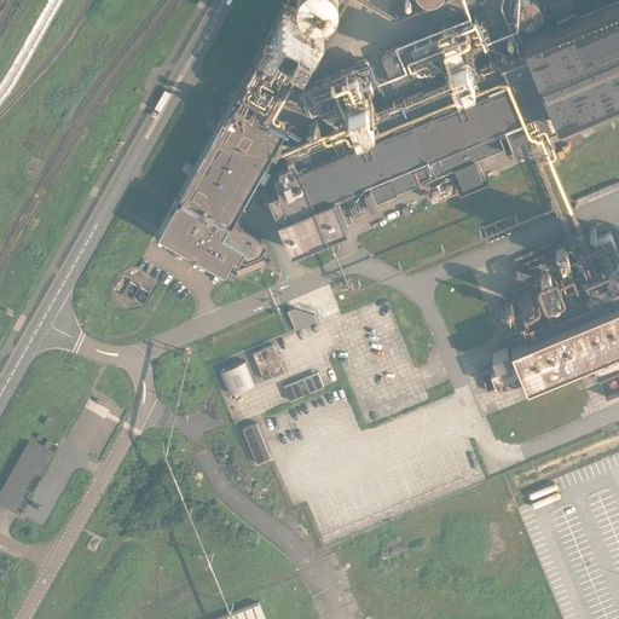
[(618,0),(556,25),(551,15),(541,19),(545,30),(524,39),(528,51),(372,115),(288,149),(284,156),(287,162),(279,165),(273,175),(275,178),(278,187),(266,192),(290,249),(347,226),(334,192),(345,187),(345,189),(347,187),(354,204),(383,194),(382,194),(450,166),(460,189),(487,178),(478,154),(504,143),(504,145),(528,134),(531,140),(561,128),(556,119),(560,117),(579,109),(583,117),(584,116),(600,110),(597,102),(608,97),(612,105),(618,102),(618,0)]
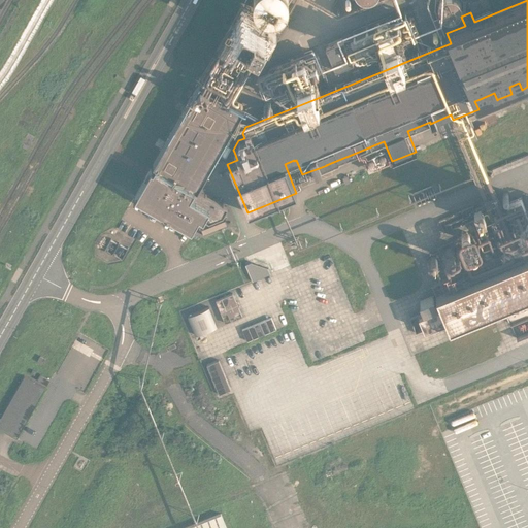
[(290,5),(288,0),(257,0),(262,13),(290,5)]
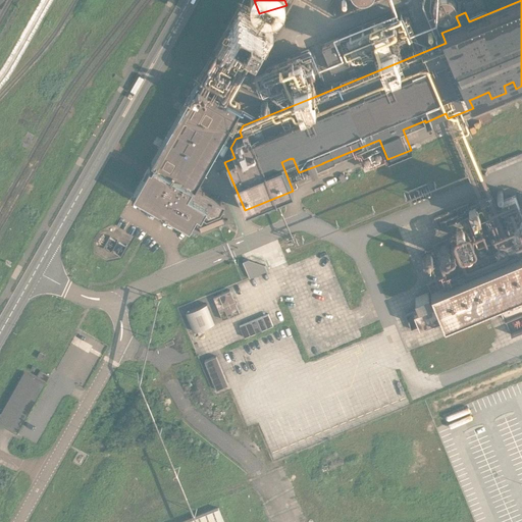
[(459,0),(436,0),(437,3),(438,5),(440,6),(444,9),(448,10),(450,9),(453,9),(456,7),(457,5),(458,3),(459,0)]
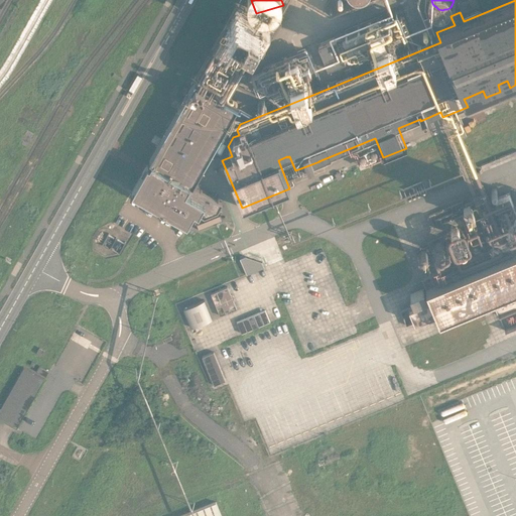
[(475,0),(467,0),(460,3),(458,4),(462,12),(478,5),(475,0)]
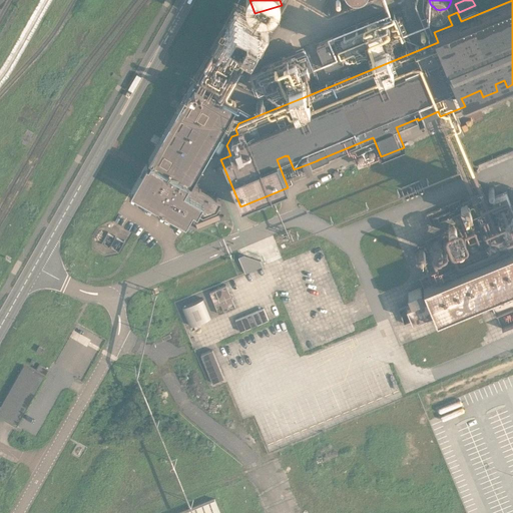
[(262,18),(236,3),(211,47),(227,56),(230,58),(234,60),(242,45),(244,46),(254,52),(261,41),(261,40),(271,23),(270,22),(262,18)]
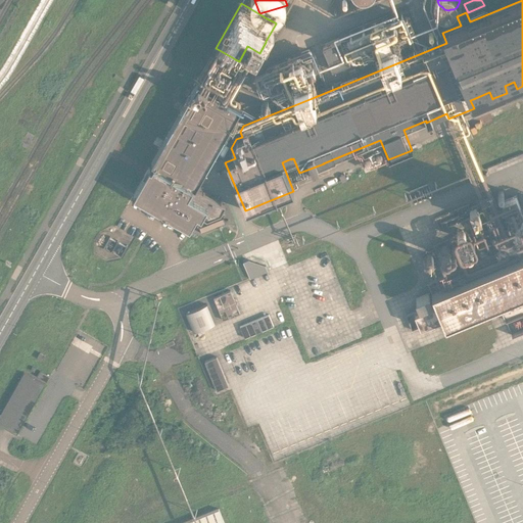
[(395,16),(352,34),(360,49),(401,32),(395,16)]
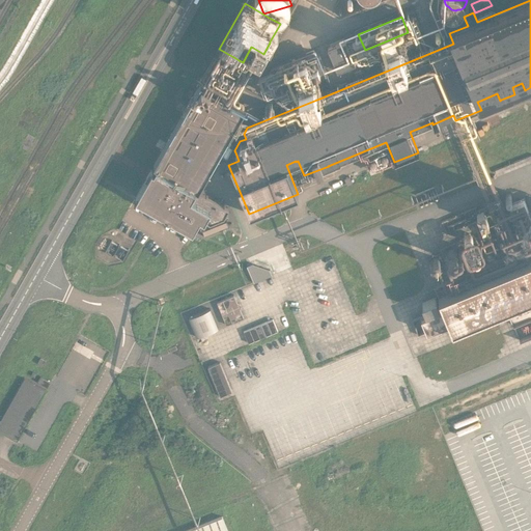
[(417,33),(411,17),(406,20),(412,35),(417,33)]
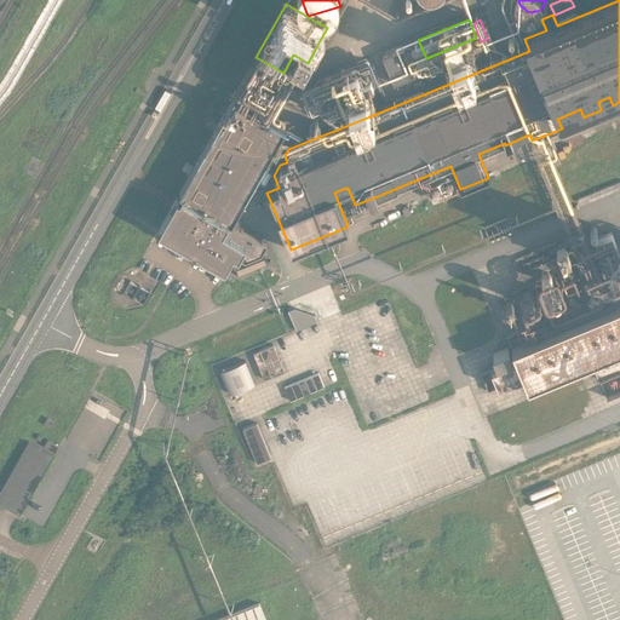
[(528,28),(530,34),(543,29),(540,23),(528,28)]
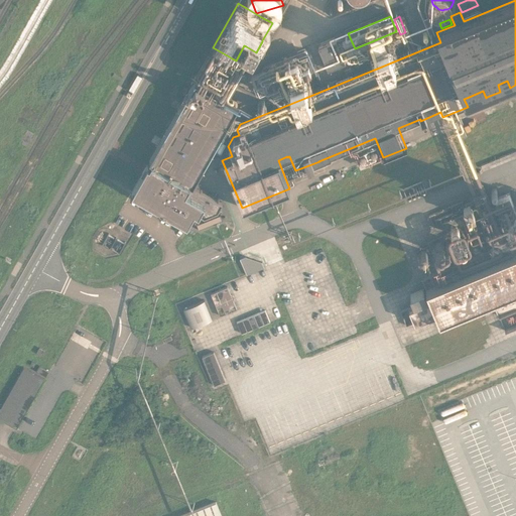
[(327,69),(331,78),(339,74),(336,66),(345,61),(343,56),(349,53),(342,36),(332,40),(331,38),(317,43),(318,45),(317,46),(327,69)]
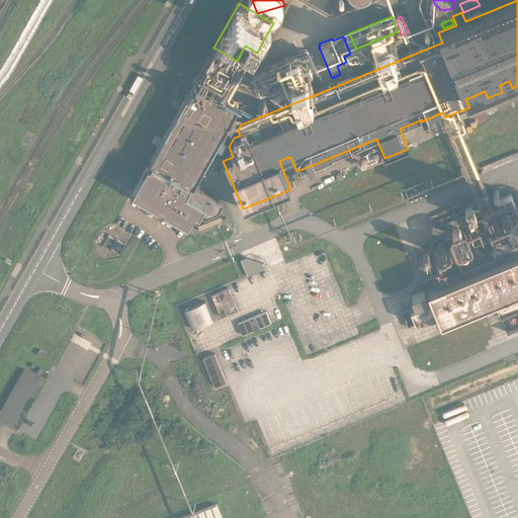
[(378,63),(396,57),(389,39),(371,47),(378,63)]
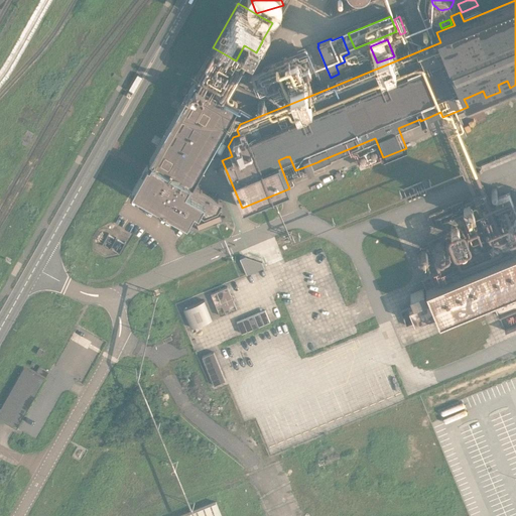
[(228,59),(213,50),(200,74),(213,81),(215,82),(223,87),(224,87),(228,90),(228,89),(231,85),(241,68),(241,67),(231,61),(228,59)]
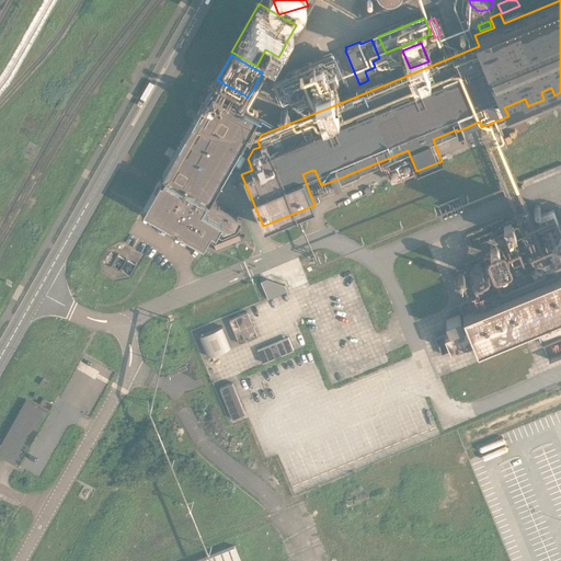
[(285,73),(293,92),(340,72),(332,55),(285,73)]
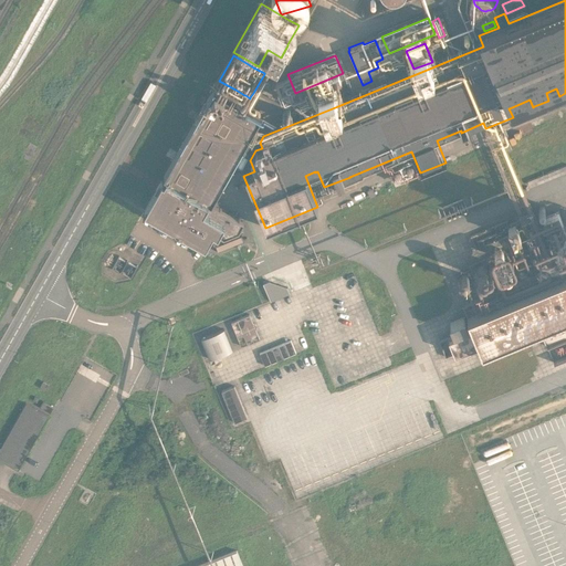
[(332,81),(314,88),(322,107),(339,100),(332,81)]
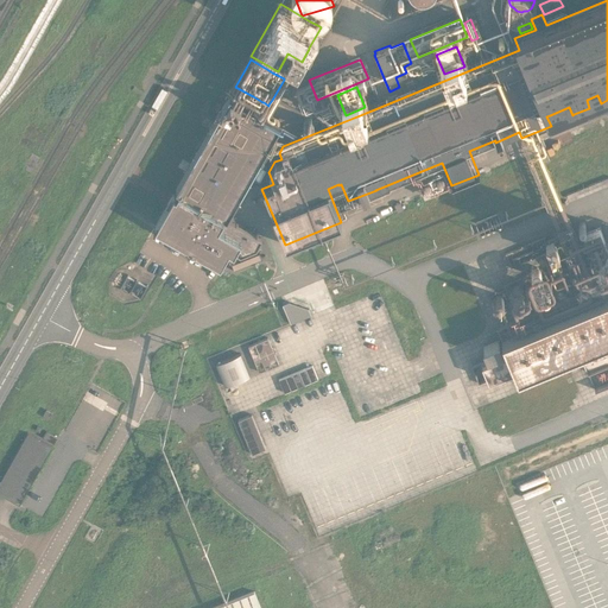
[(279,124),(245,103),(228,95),(175,189),(177,190),(175,194),(173,192),(154,226),(220,263),(228,248),(240,254),(255,248),(261,238),(229,220),(226,225),(222,222),(225,217),(226,219),(260,157),(279,124)]
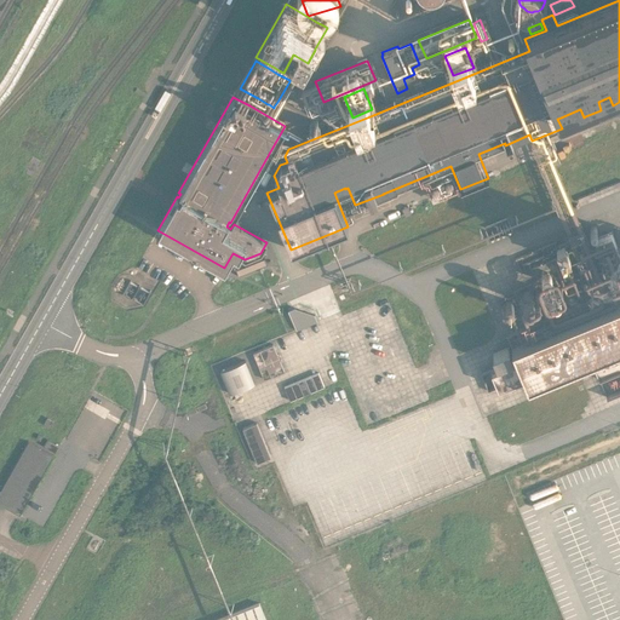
[(619,254),(610,231),(593,239),(610,280),(619,275),(619,254)]
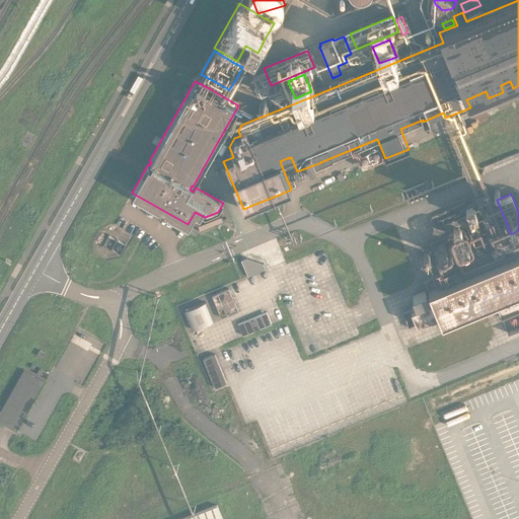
[(471,204),(464,206),(469,218),(476,215),(471,204)]
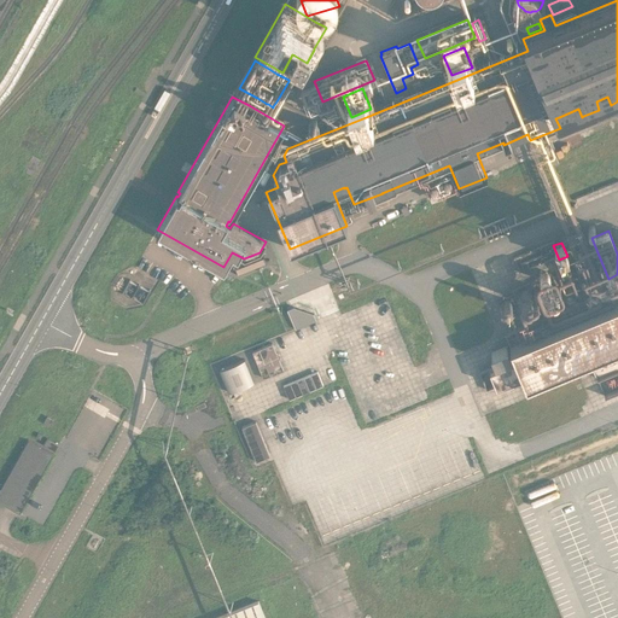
[(592,256),(577,262),(590,295),(606,289),(592,256)]
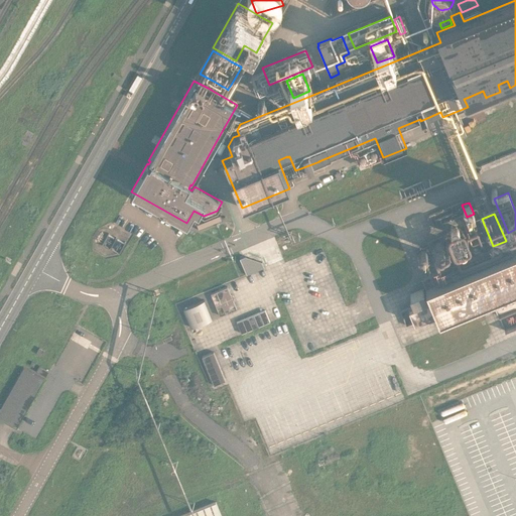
[(427,299),(407,307),(408,308),(413,321),(435,312),(438,319),(490,298),(498,315),(515,307),(515,239),(421,278),(429,298),(427,299)]
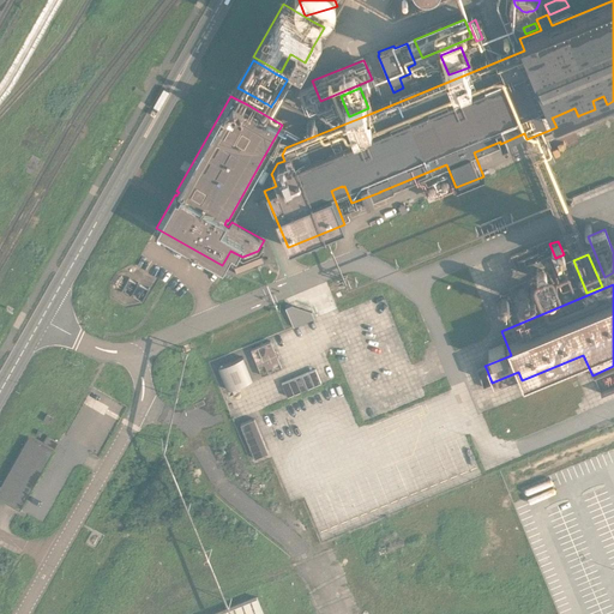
[(307,301),(287,311),(294,326),(314,318),(307,301)]
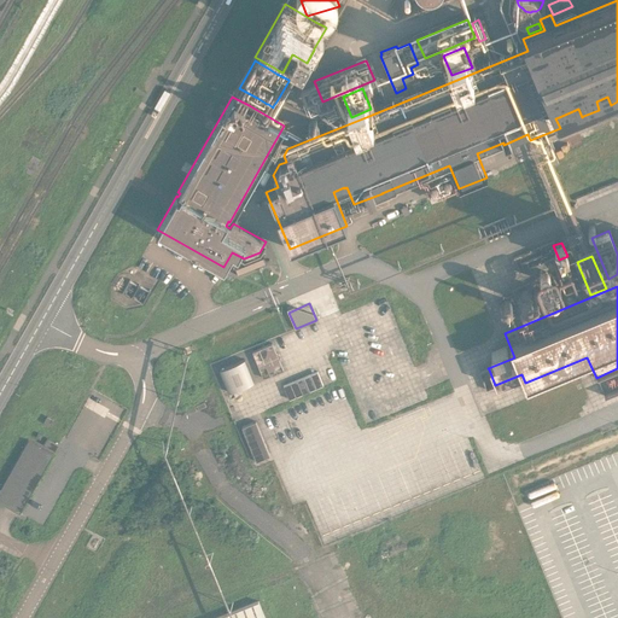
[(371,336),(392,327),(383,303),(360,312),(371,336)]
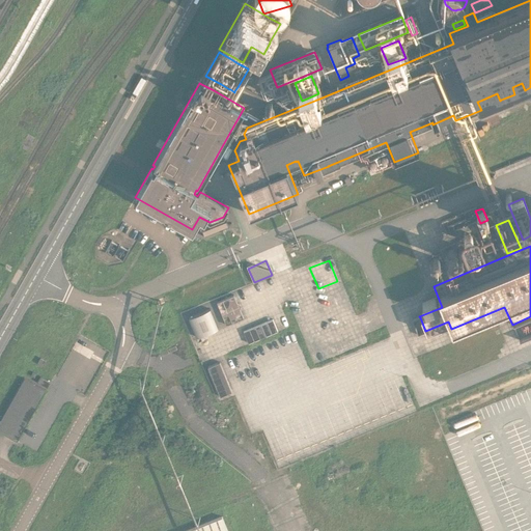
[(216,302),(225,325),(243,317),(233,295),(216,302)]
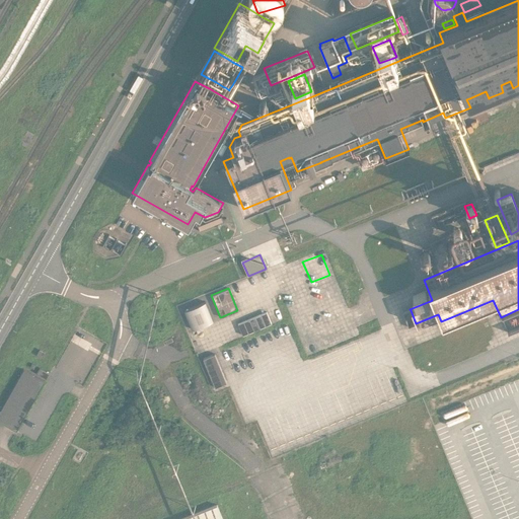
[(412,296),(415,305),(428,299),(425,291),(412,296)]
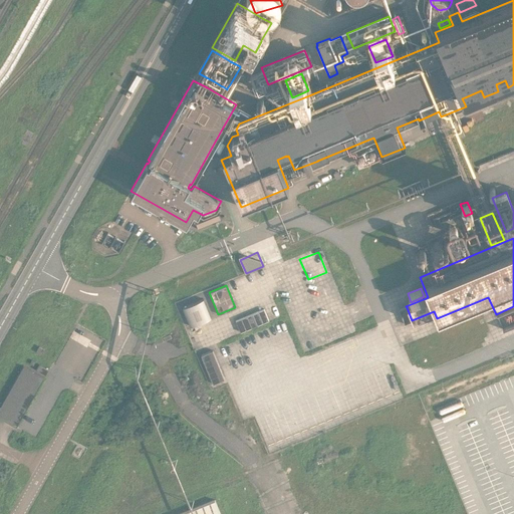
[(182,307),(190,326),(210,317),(202,298),(182,307)]
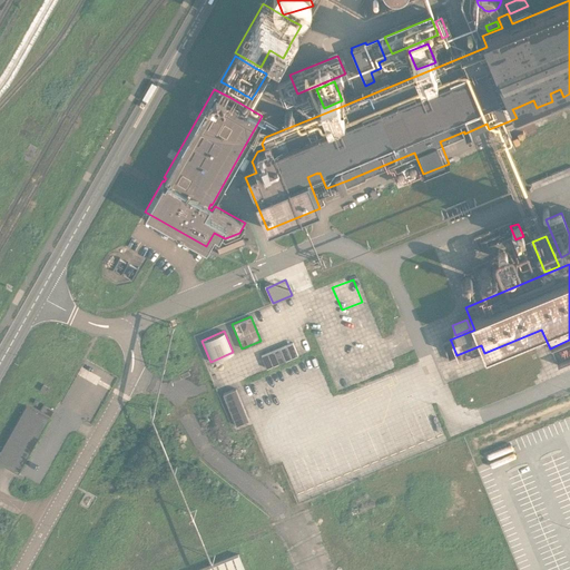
[(266,367),(298,354),(293,342),(262,354),(266,367)]
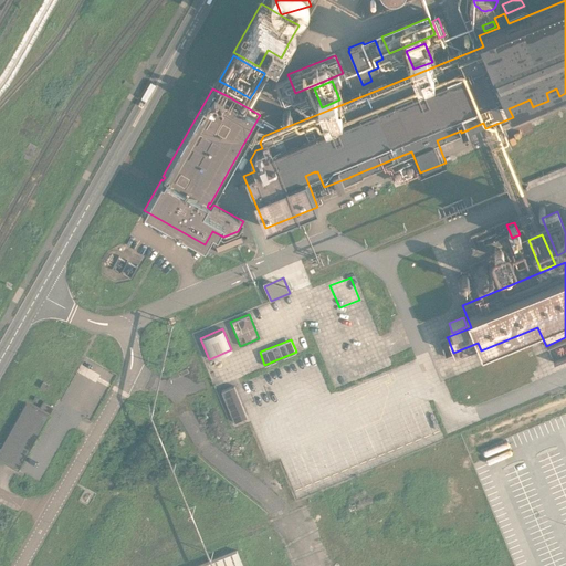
[(220,390),(233,422),(247,417),(233,386),(220,390)]
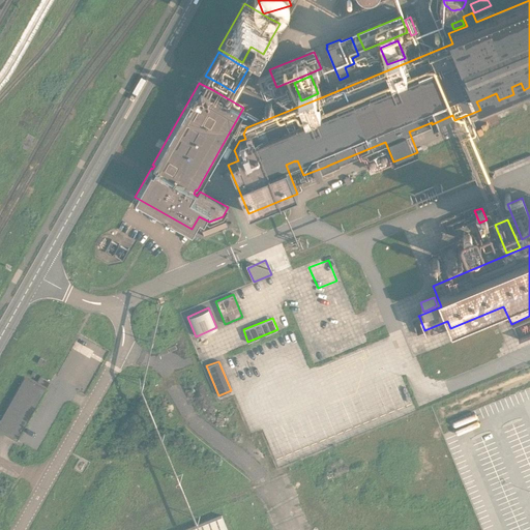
[(50,381),(39,376),(36,381),(47,386),(50,381)]
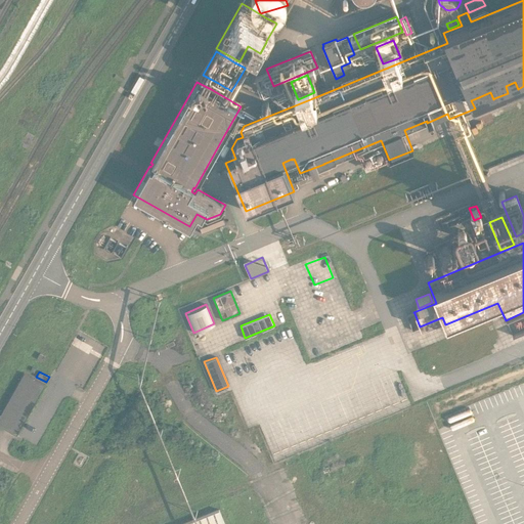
[(44,385),(24,373),(0,412),(0,425),(15,435),(44,385)]
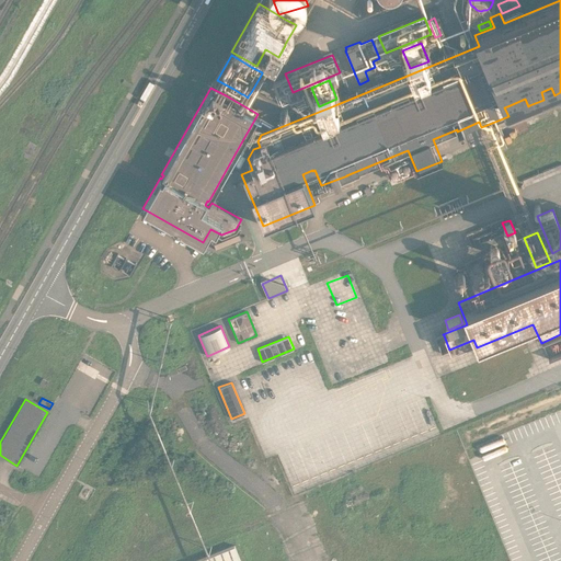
[(560,412),(489,434),(533,435),(545,431),(546,431),(548,439),(548,422),(552,434),(560,434),(560,412)]
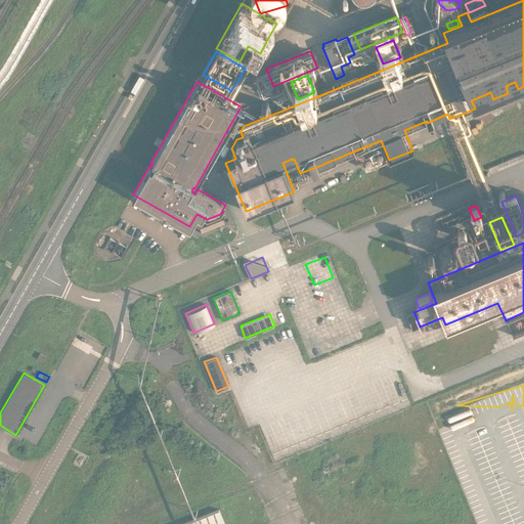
[(259,423),(271,453),(281,449),(279,449),(391,405),(263,404),(256,406),(256,409),(260,407),(263,407),(262,418),(259,419),(259,423)]
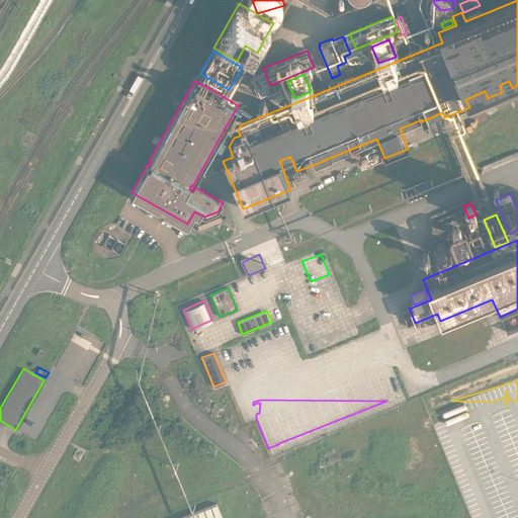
[(221,517),(216,504),(179,517),(221,517)]
